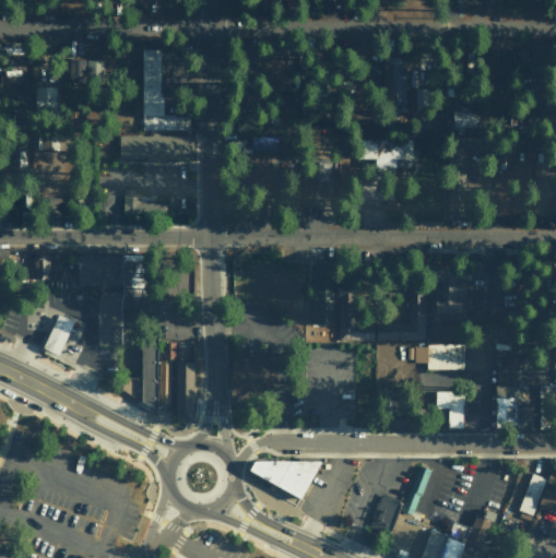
[(191,131),(191,116),(163,115),(163,50),(144,49),(143,130),(191,131)]
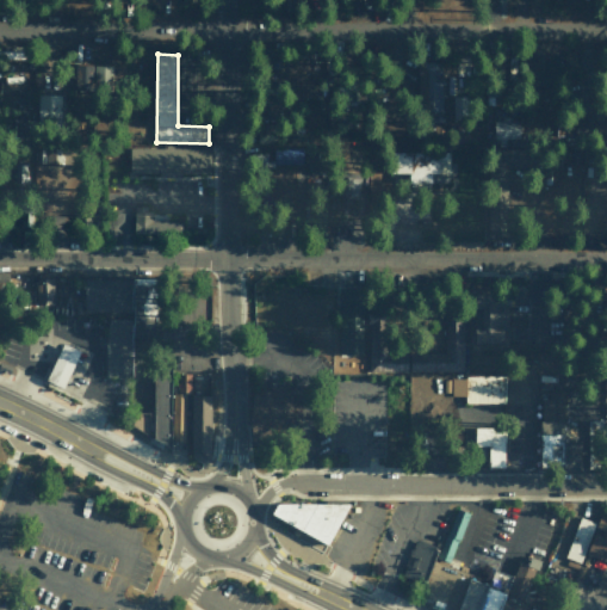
[(444,62),(420,63),(421,117),(445,117),(444,62)]
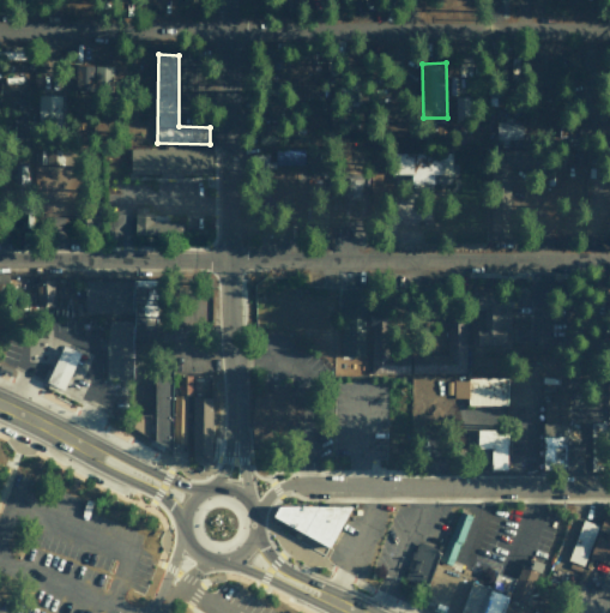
[(66,96),(41,96),(41,125),(66,125),(66,96)]
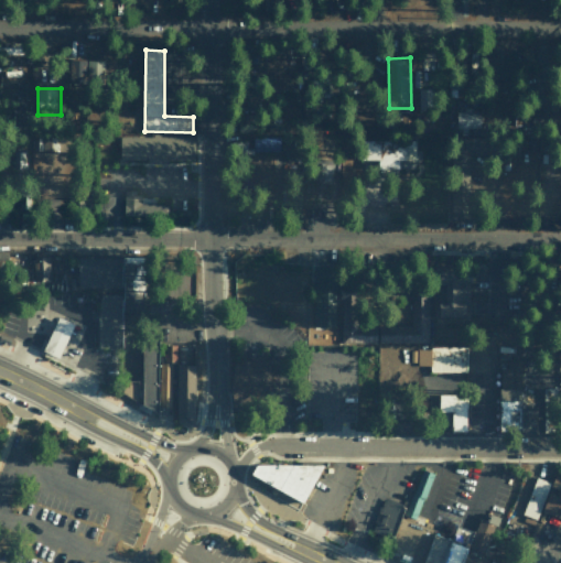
[(483,111),(460,112),(460,130),(483,130),(483,111)]
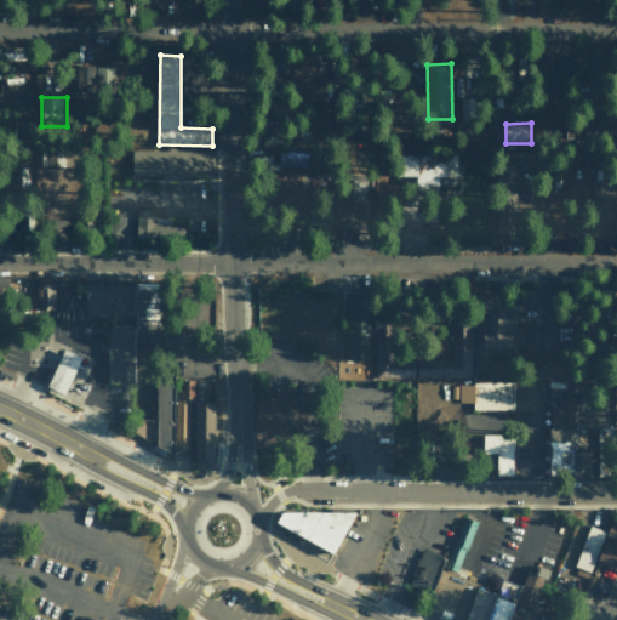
[(264,146),(281,147),(283,128),(266,128),(264,146)]
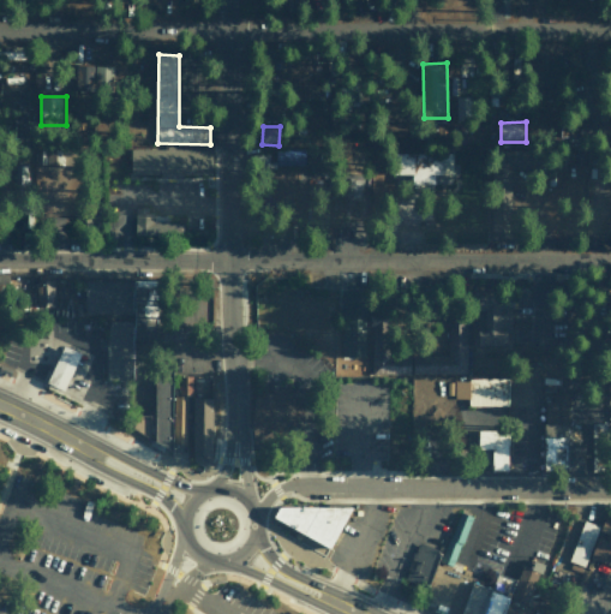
[(307,150),(279,149),(279,166),(306,167),(307,150)]
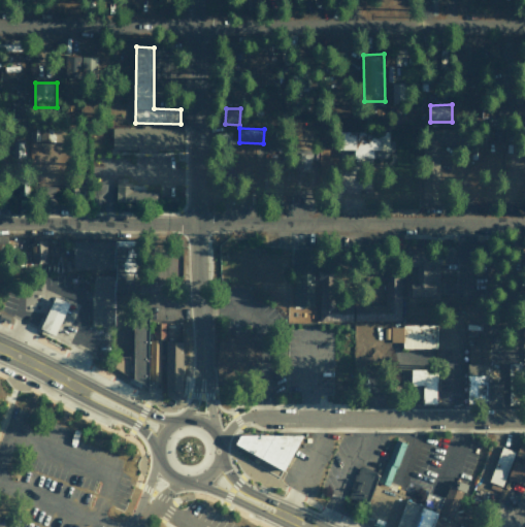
[(42,142),(52,142),(51,129),(42,129),(42,142)]
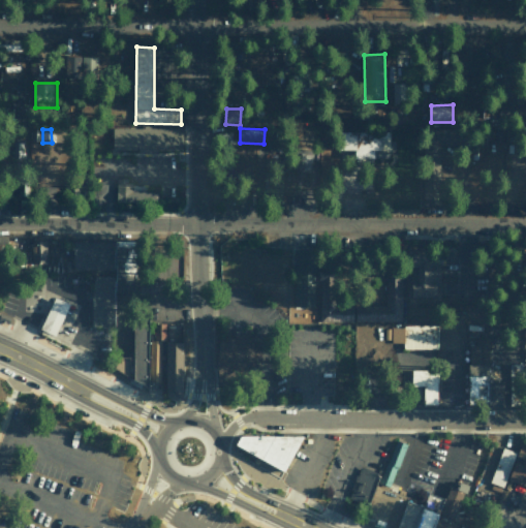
[(185,151),(185,129),(115,129),(115,152),(185,151)]
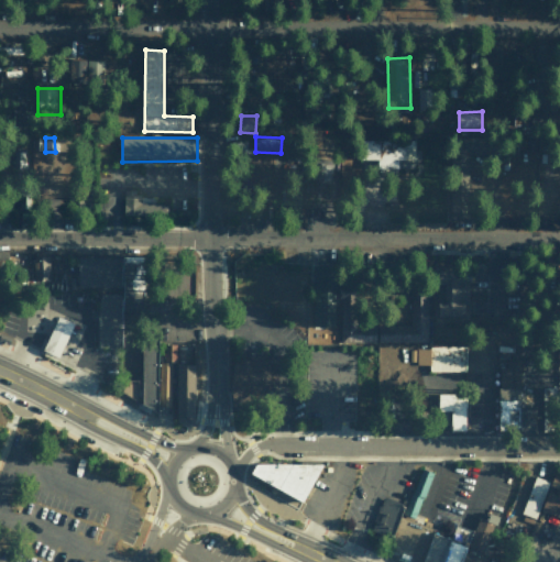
[(473,175),(472,138),(453,138),(453,175),(473,175)]
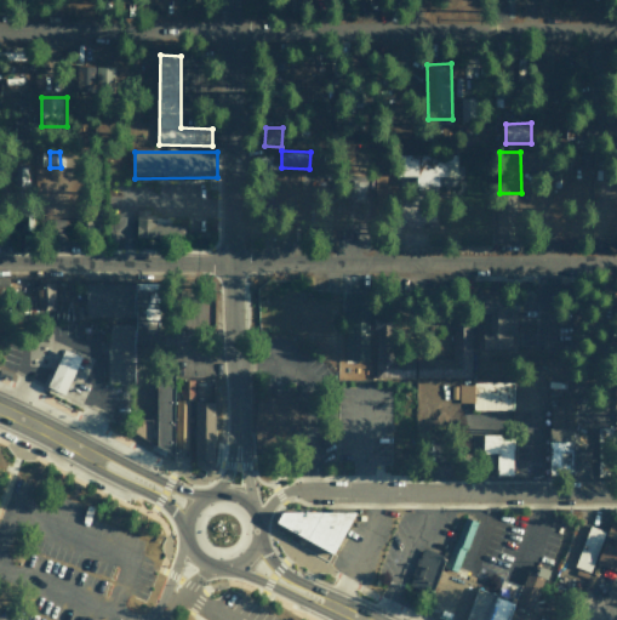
[(418,176),(418,187),(458,187),(458,155),(399,155),(399,176),(418,176)]
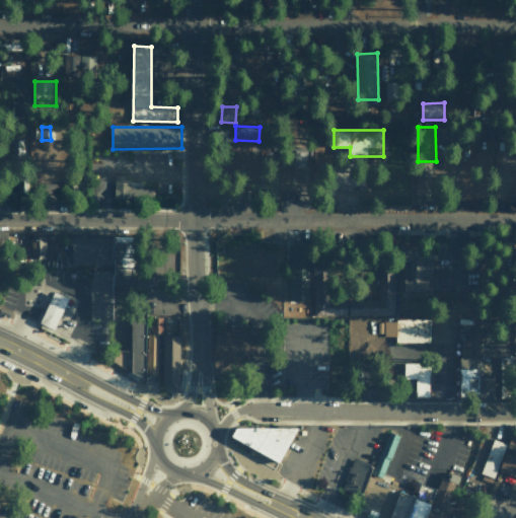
[(219,142),(229,141),(229,132),(219,132),(219,142)]
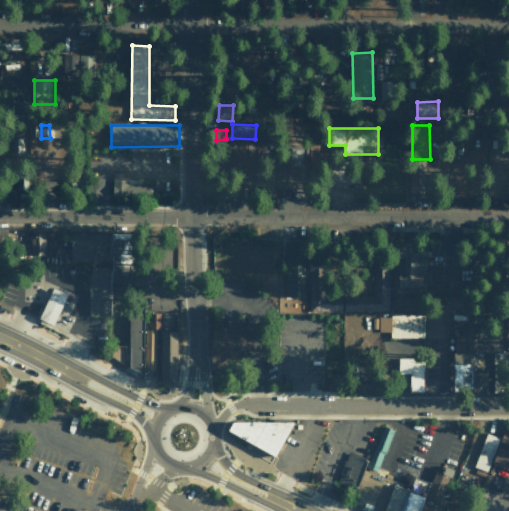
[(300,149),(285,150),(285,166),(301,165),(300,149)]
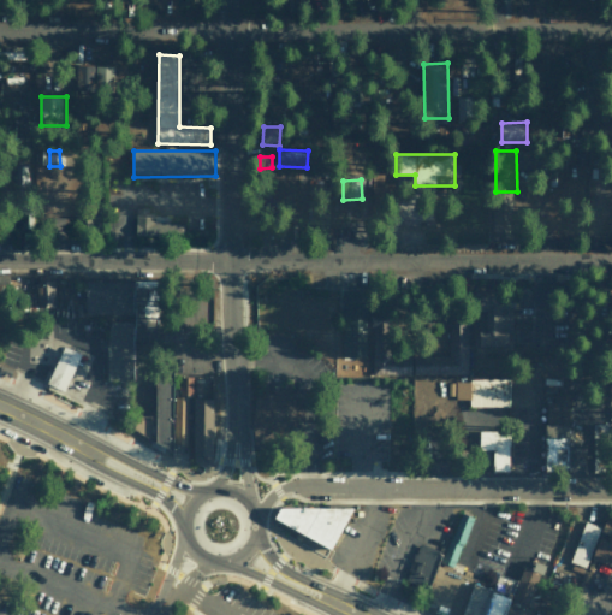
[(435,220),(437,201),(393,200),(393,203),(413,205),(411,219),(435,220)]
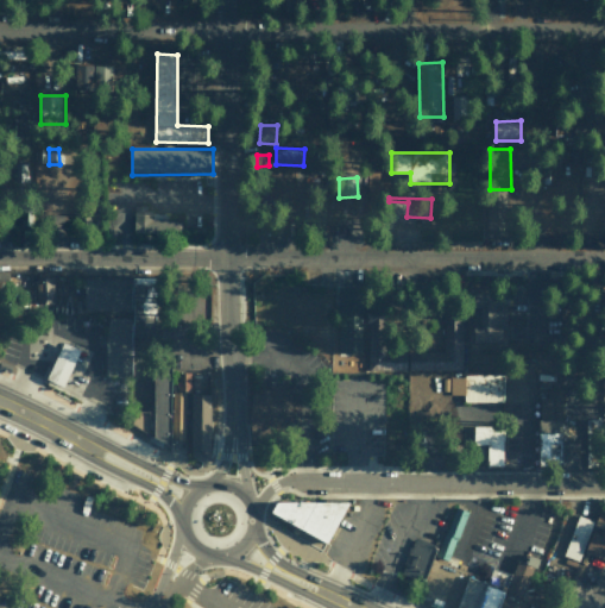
[(489,204),(490,236),(506,236),(505,202),(489,204)]
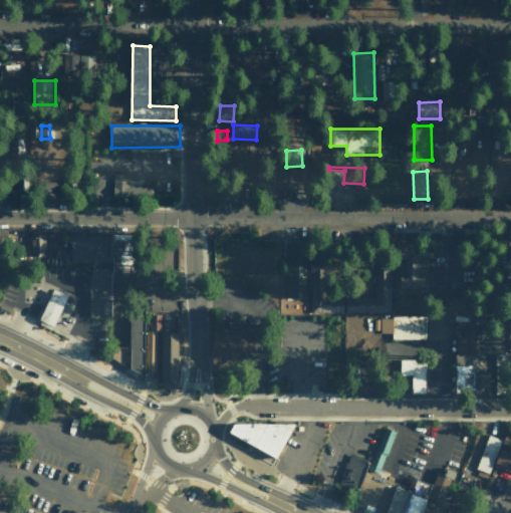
[(115,198),(155,197),(155,187),(129,188),(129,174),(114,174),(115,198)]
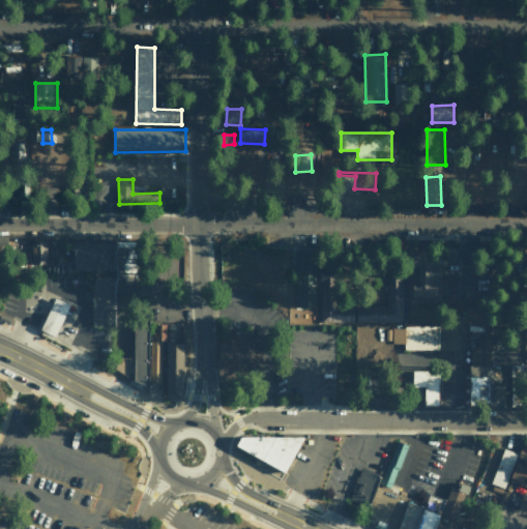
[(49,242),(35,242),(34,263),(49,264),(49,242)]
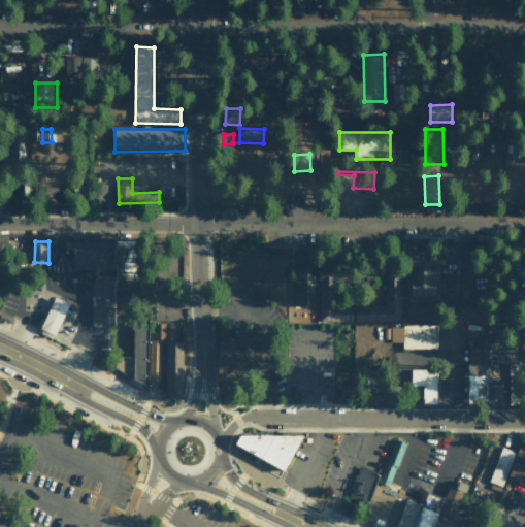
[(74,242),(75,269),(115,268),(115,241),(74,242)]
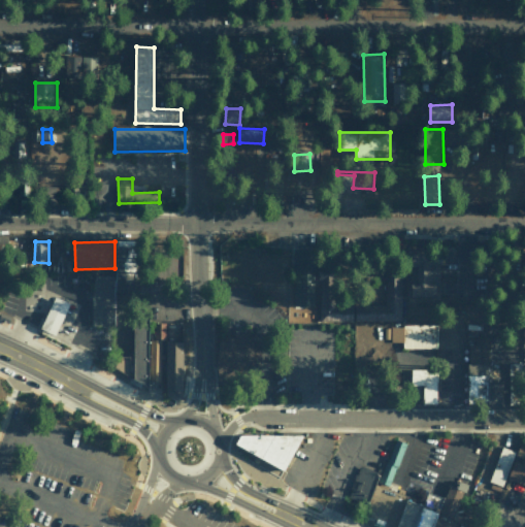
[(94,326),(115,326),(116,300),(136,300),(136,241),(116,241),(116,276),(94,276),(94,326)]
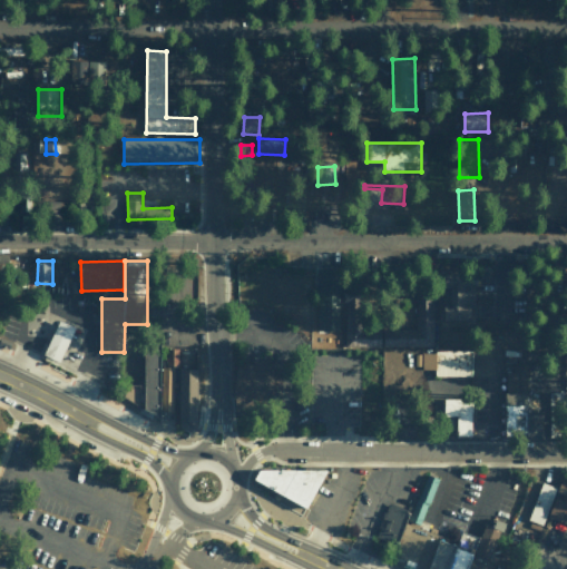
[(342,271),(320,271),(319,331),(341,331),(342,271)]
